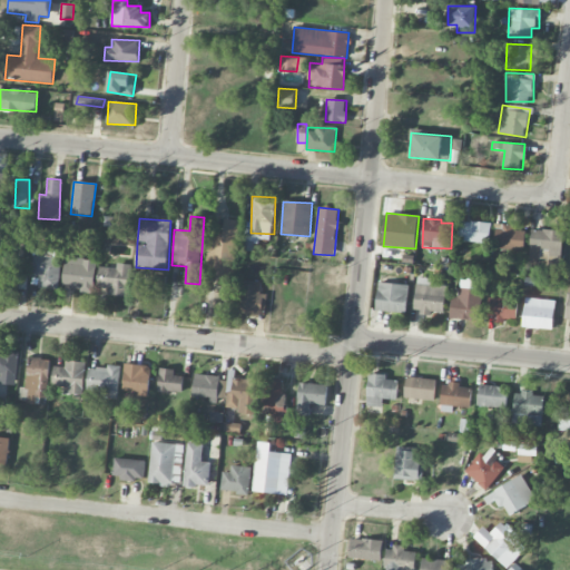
[(207,269),(219,269),(219,287),(235,287),(237,219),(226,219),(225,234),(208,233),(207,269)]
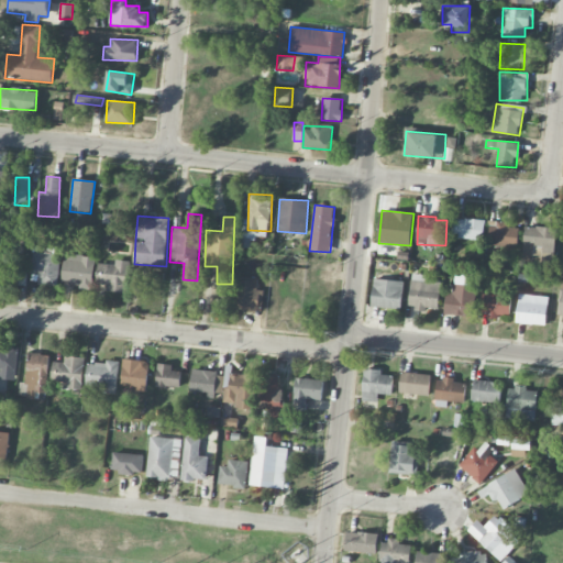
[(484,219),(452,219),(452,239),(484,239),(484,219)]
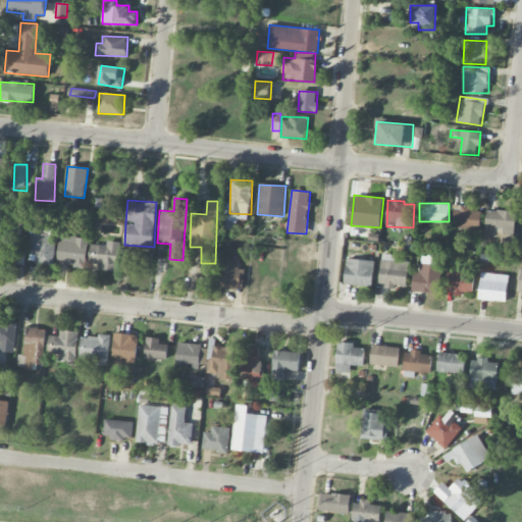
[(480,229),(481,211),(471,211),(471,206),(453,205),(452,228),(480,229)]
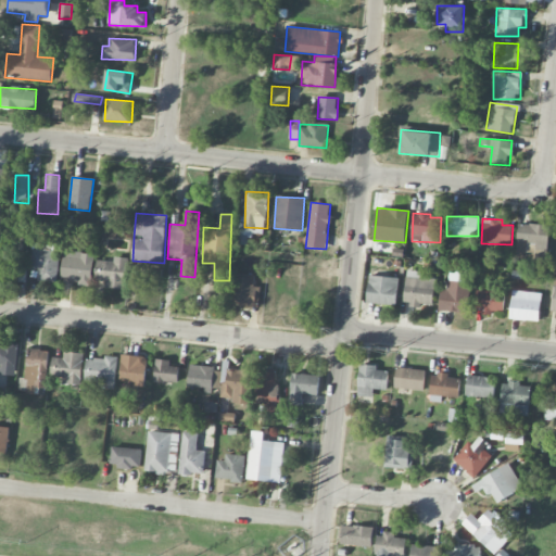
[(516,243),(547,248),(550,226),(518,223),(516,243)]
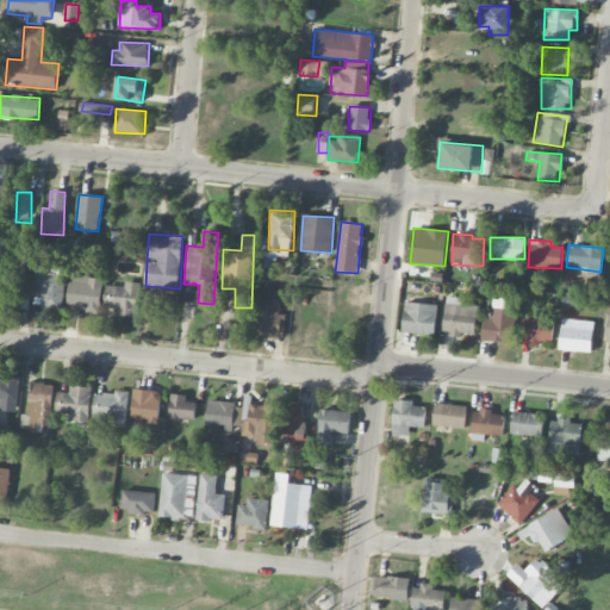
[(63,269),(37,268),(36,296),(41,296),(41,309),(62,309),(63,269)]
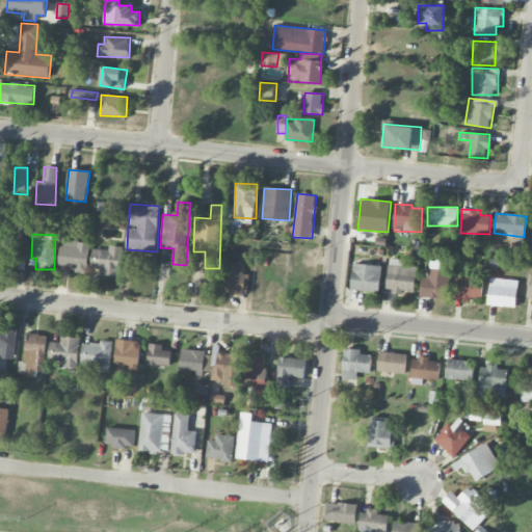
[(58,271),(88,272),(89,241),(59,240),(58,271)]
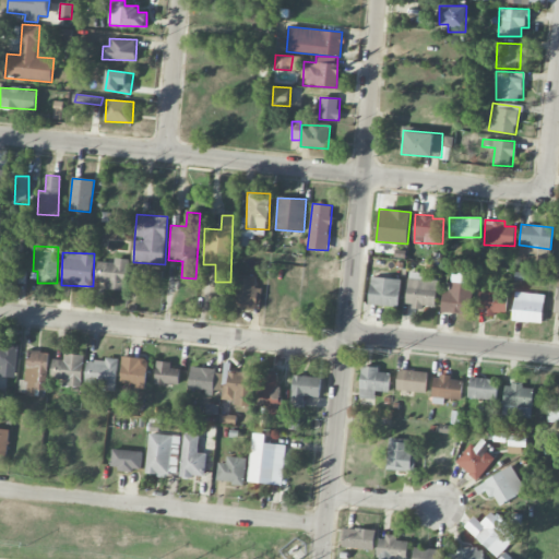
[(127,290),(128,259),(115,259),(115,262),(97,262),(97,282),(109,282),(109,290),(127,290)]
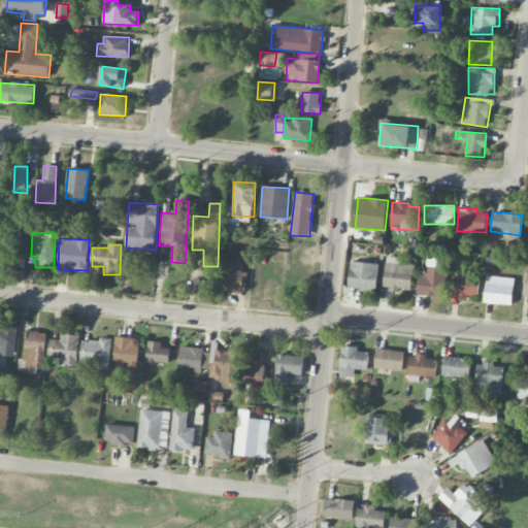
[(0,257),(0,264),(10,265),(10,245),(0,245),(0,257)]
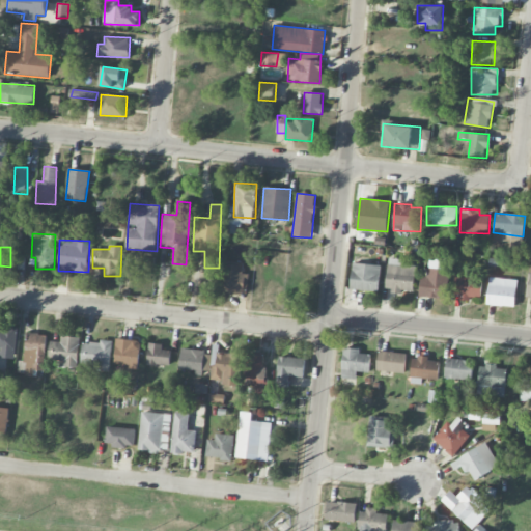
[(419,297),(447,299),(449,261),(443,261),(443,258),(428,257),(427,277),(420,277),(419,297)]
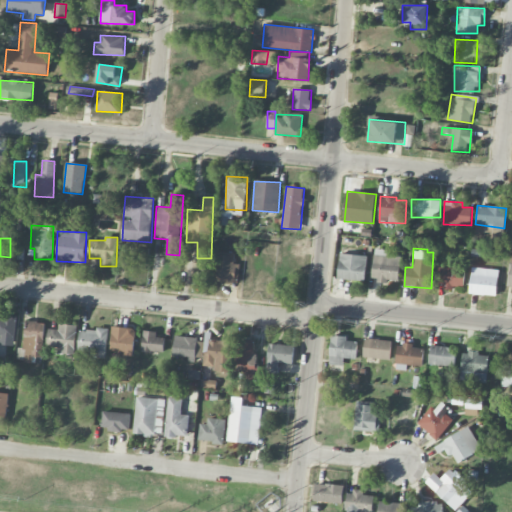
[(400,256),(387,256),(387,250),(374,249),(373,280),(399,281),(400,256)]
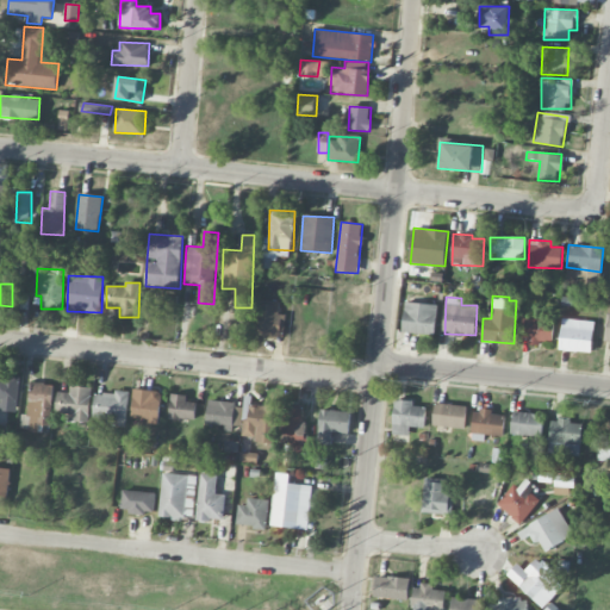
[(279,305),(257,303),(253,334),(282,337),(285,315),(279,315),(279,305)]
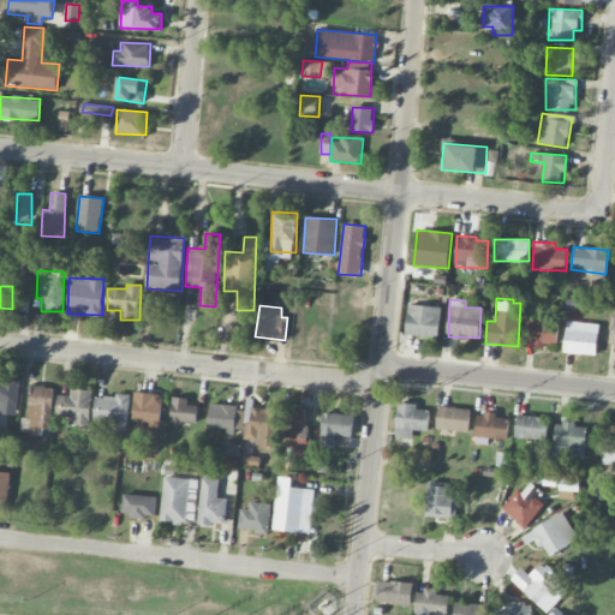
[(440,338),(441,306),(407,305),(406,336),(440,338)]
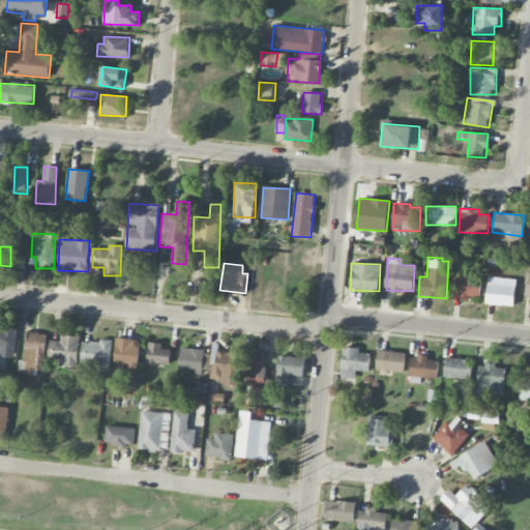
[(482,280),(455,276),(452,297),(469,299),(470,295),(479,296),(482,280)]
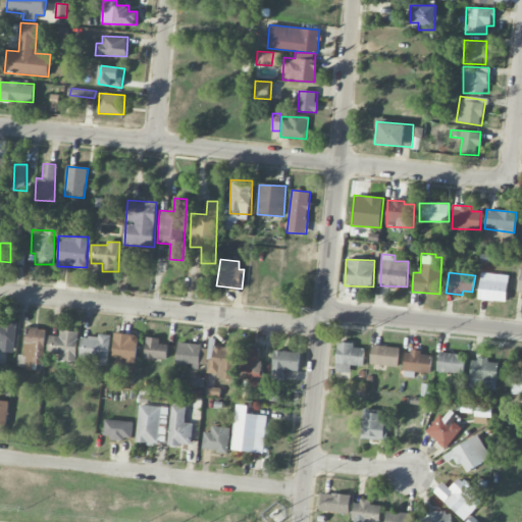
[(509,275),(481,272),(478,299),(505,302),(509,275)]
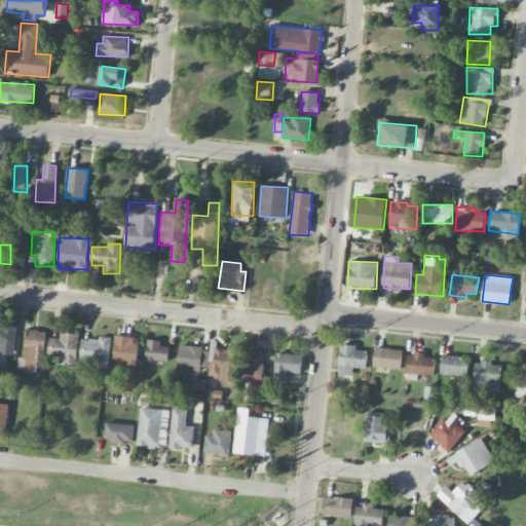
[(0,352),(15,353),(16,324),(2,324),(2,329),(0,328),(0,352)]
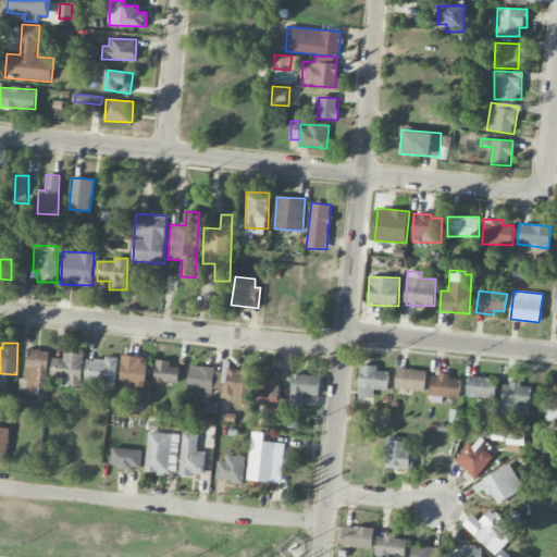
[(48,350),(27,349),(26,380),(21,380),(21,394),(37,395),(38,390),(46,390),(48,350)]
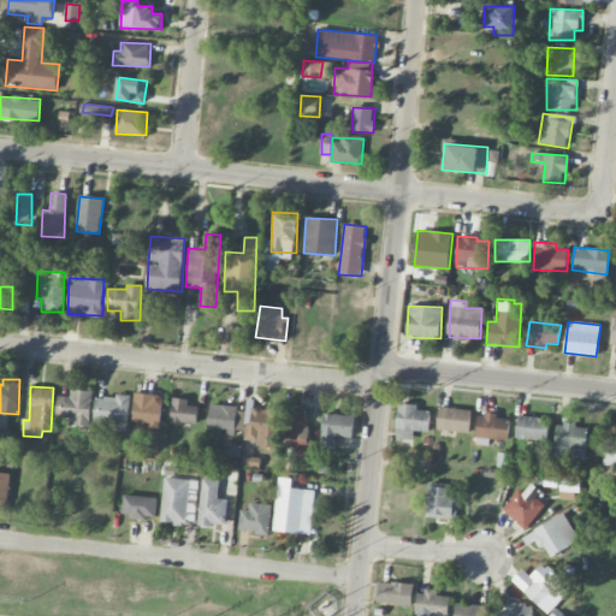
[(75,419),(73,426),(90,427),(92,391),(70,390),(70,396),(57,396),(55,418),(75,419)]
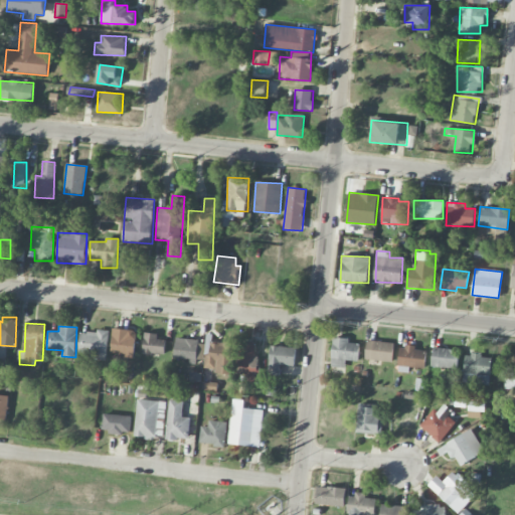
[(111,356),(135,357),(136,330),(112,329),(111,356)]
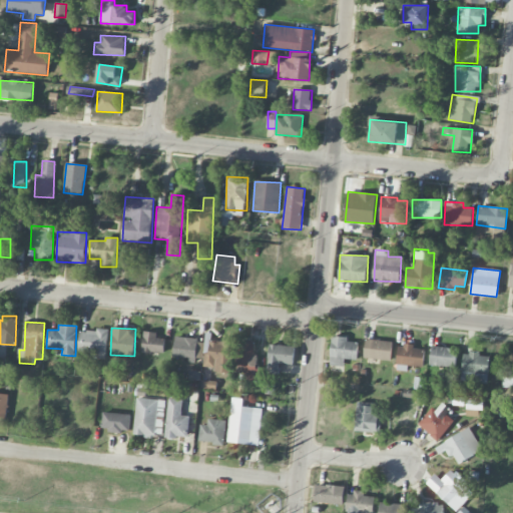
[(106,359),(108,331),(80,330),(79,352),(93,353),(93,358),(106,359)]
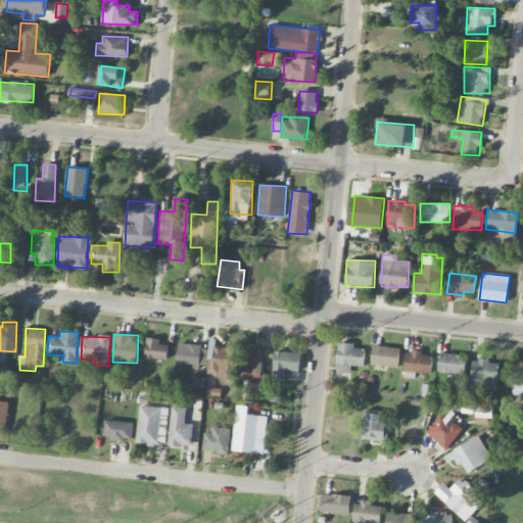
[(169,345),(159,345),(160,339),(147,337),(144,359),(167,361),(169,345)]
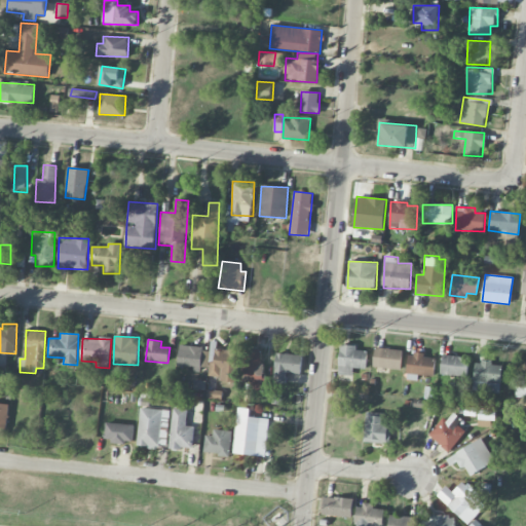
[(353,368),(366,370),(368,351),(357,350),(358,345),(341,344),(338,374),(352,376),(353,368)]
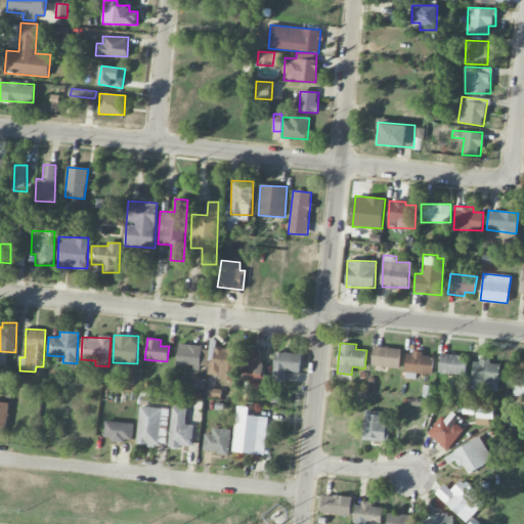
[(177,364),(193,365),(193,368),(207,368),(208,347),(178,345),(177,364)]
